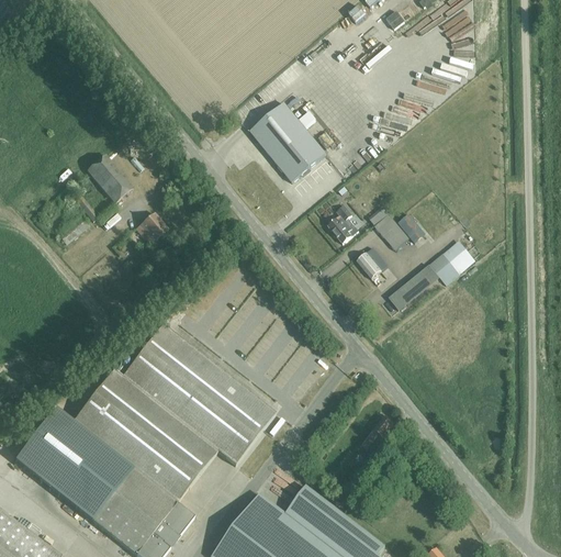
[(401,10),(412,3),(410,0),(406,0),(397,4),(401,10)]
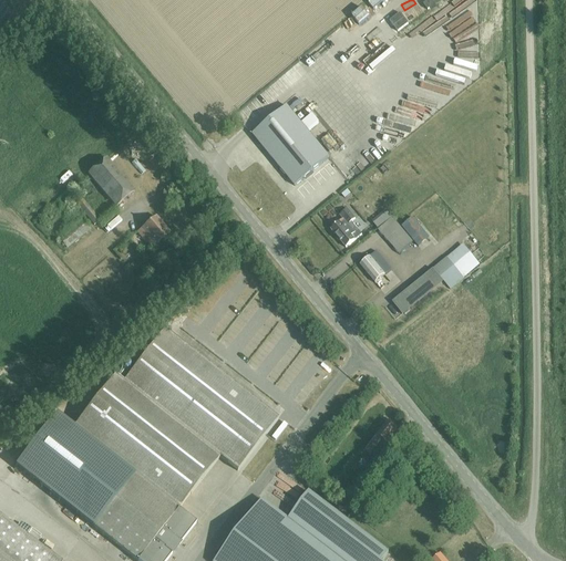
[(353,10),(362,20),(372,11),(363,1),(353,10)]
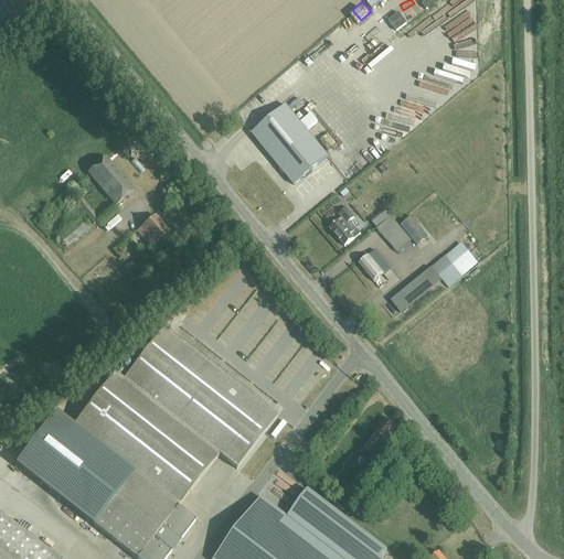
[(407,17),(418,10),(415,4),(404,10),(407,17)]
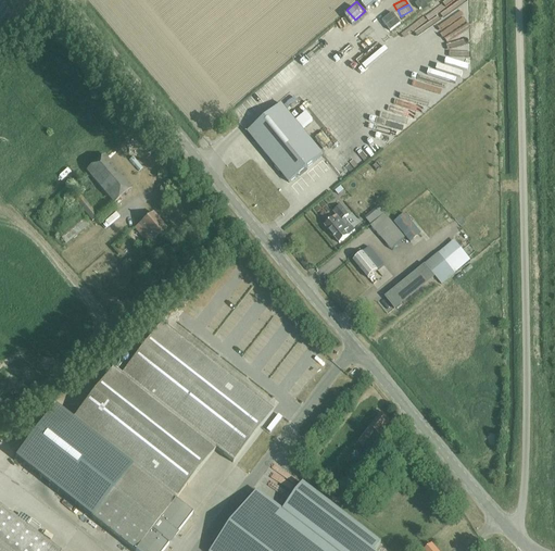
[(391,26),(401,19),(391,5),(381,13),(391,26)]
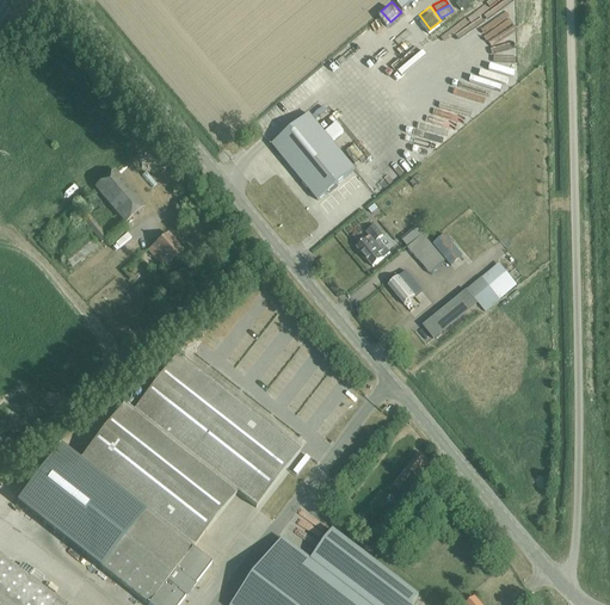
[(411,53),(427,41),(420,30),(417,32),(413,26),(399,35),(411,53)]
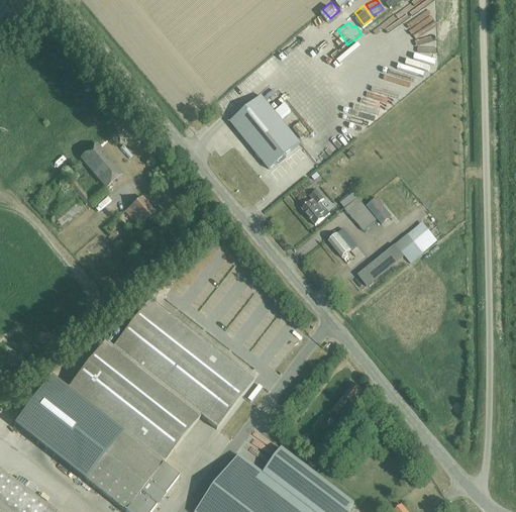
[(370,30),(350,46),(354,52),(374,34),(370,30)]
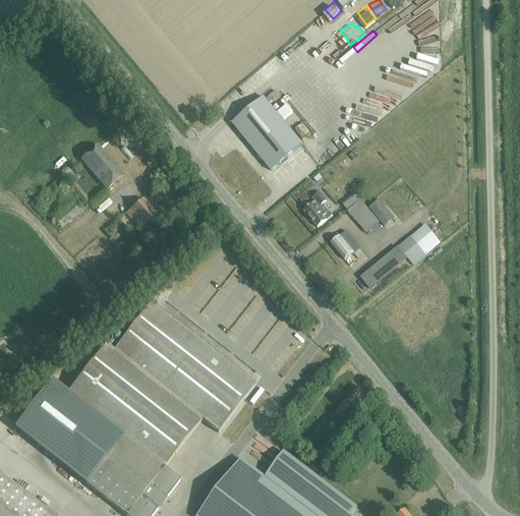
[(326,63),(339,52),(336,49),(323,59),(326,63)]
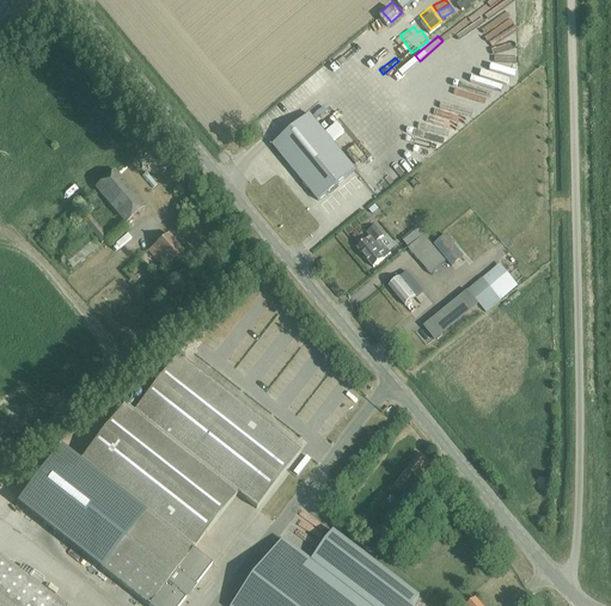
[(323,98),(312,106),(318,112),(328,104),(323,98)]
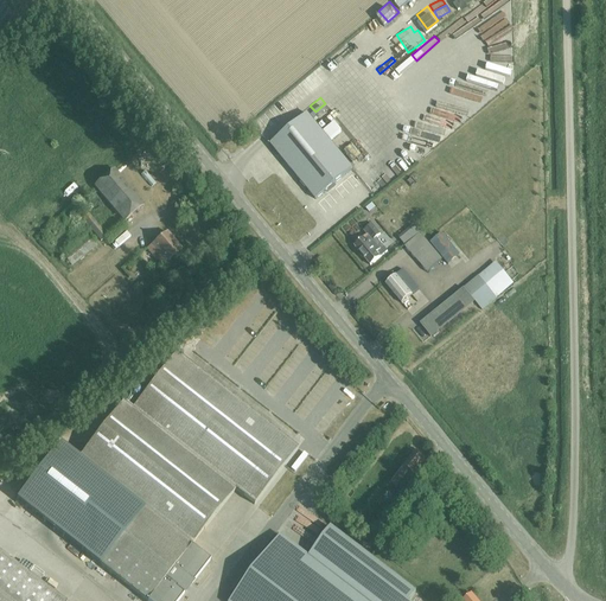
[(434,126),(455,113),(452,107),(431,120),(434,126)]
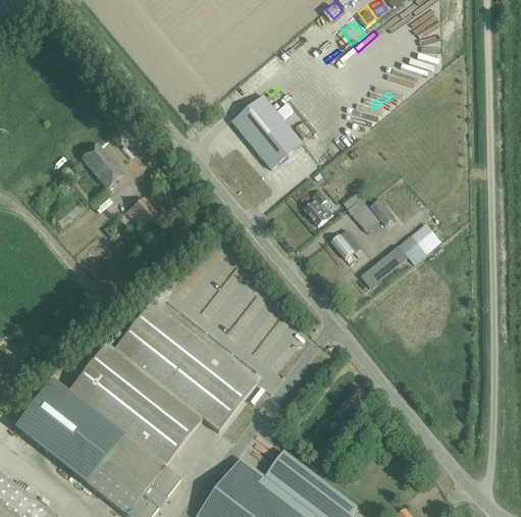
[(231,119),(270,167),(302,141),(263,94),(231,119)]
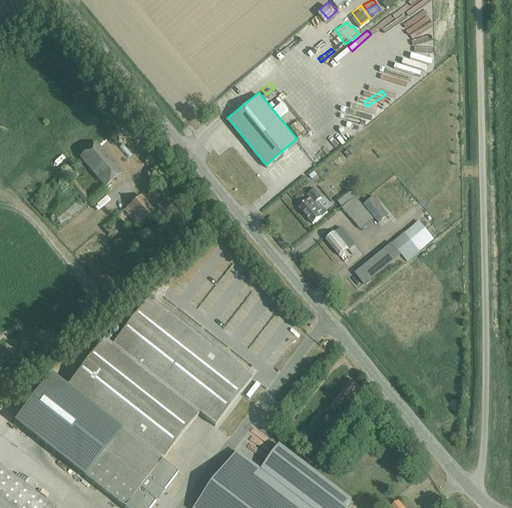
[(374,110),(389,99),(385,94),(371,106),(374,110)]
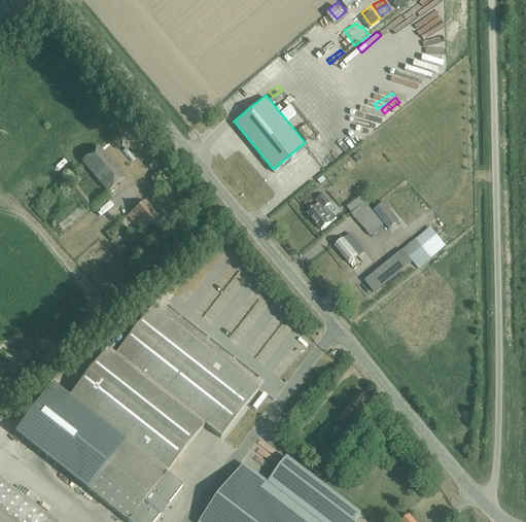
[(80,158),(106,189),(125,174),(99,142),(80,158)]
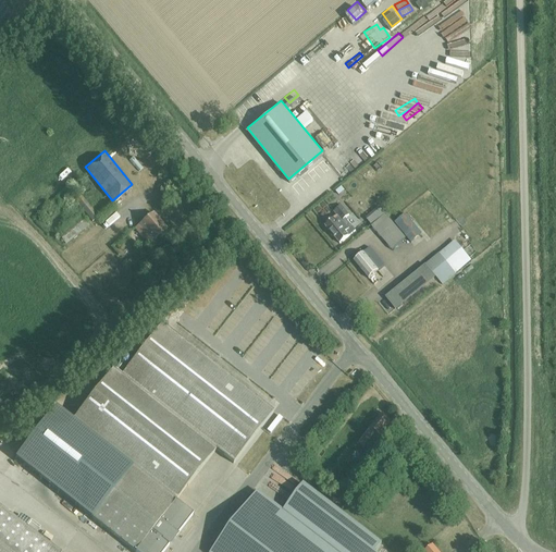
[(64,173),(75,164),(71,159),(60,169),(64,173)]
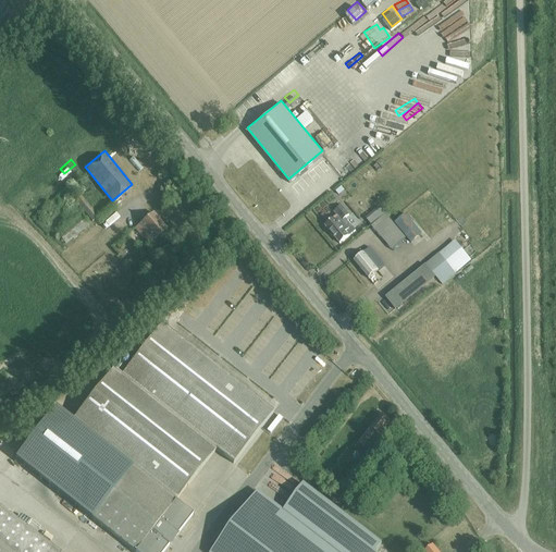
[(333,208),(336,211),(324,221),(340,240),(355,227),(343,212),(346,209),(340,201),(333,208)]
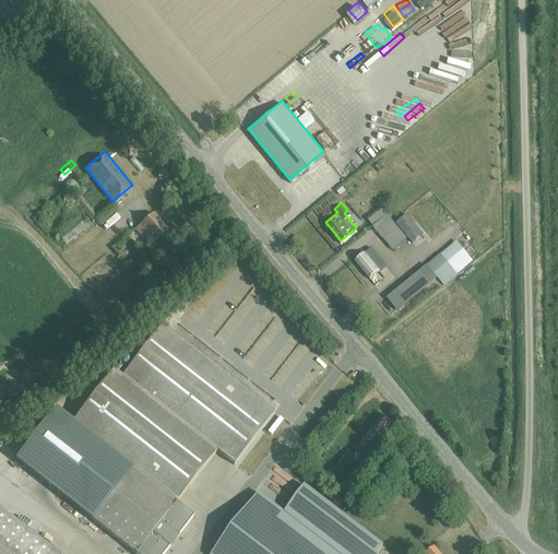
[(147,232),(153,238),(167,226),(153,209),(133,224),(143,235),(147,232)]
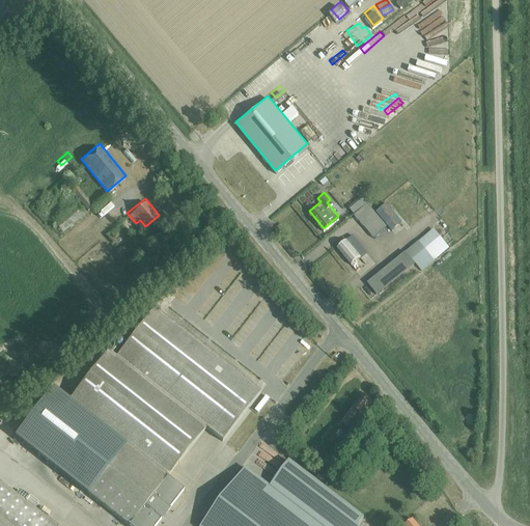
[(54,219),(62,228),(84,210),(76,200),(54,219)]
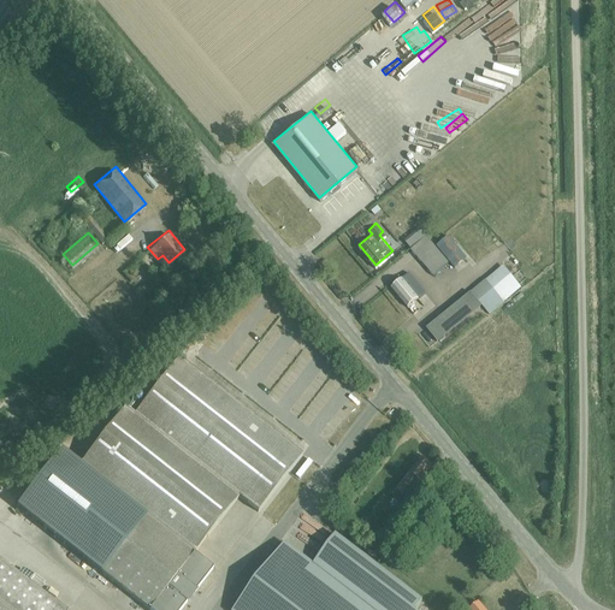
[(425,232),(423,235),(409,246),(432,271),(457,249),(445,235),(436,244),(425,232)]
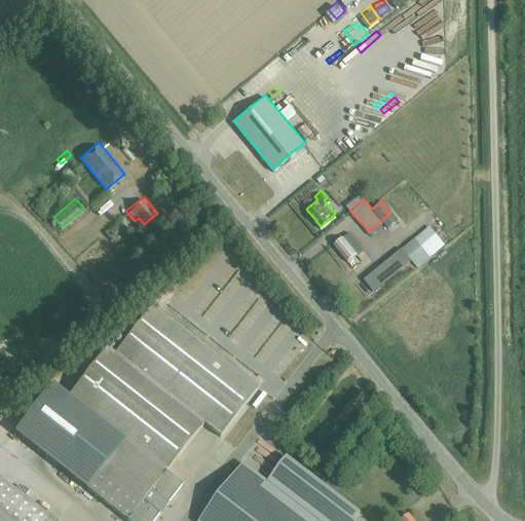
[(413,234),(401,246),(363,276),(372,288),(410,257),(417,265),(429,255),(427,251),(441,240),(438,236),(427,245),(425,242),(427,240),(420,230),(423,228),(420,224),(411,231),(413,234)]
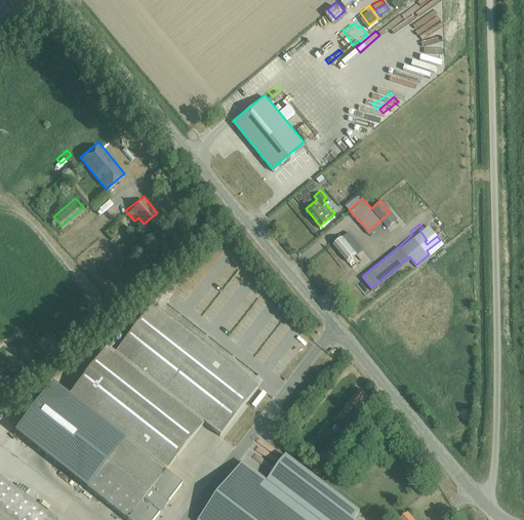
[(361,246),(360,244),(348,229),(332,241),(347,258),(361,246)]
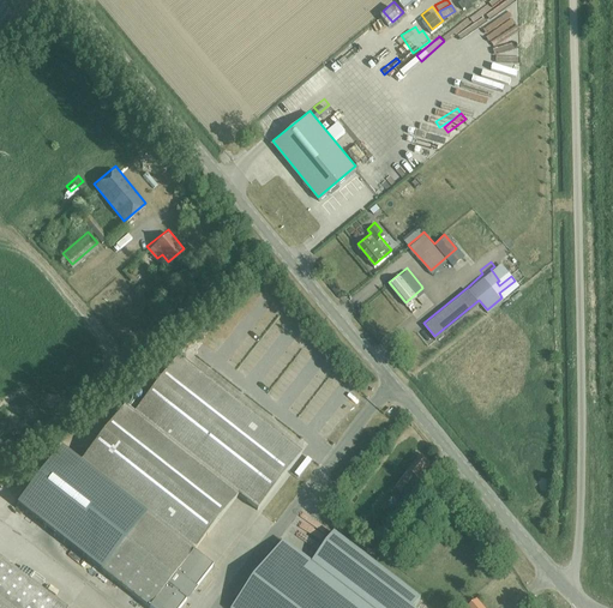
[(60,443),(16,499),(154,607),(174,607),(211,561),(192,547),(236,491),(256,505),(300,449),(178,351),(133,408),(124,401),(79,458),(60,443)]
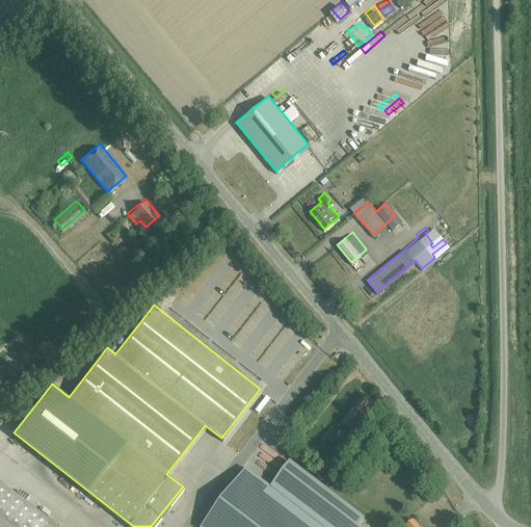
[(372,399),(365,394),(362,392),(341,419),(346,423),(356,409),(362,413),(372,399)]
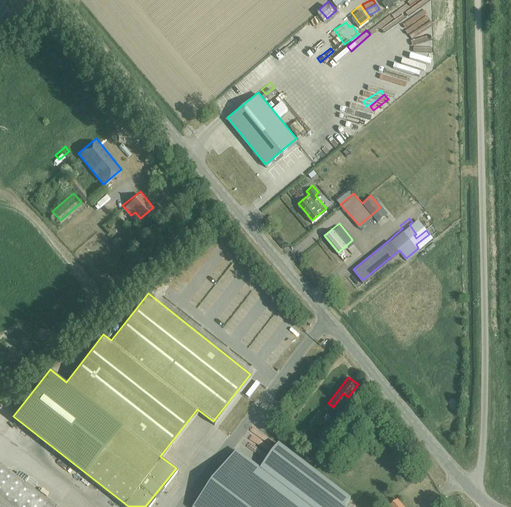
[(220,420),(225,424),(242,407),(237,402),(220,420)]
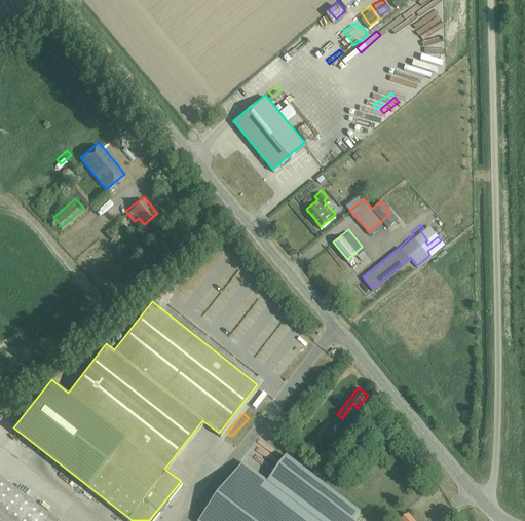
[(349,417),(343,426),(335,437),(337,439),(332,445),(335,448),(347,431),(354,421),(349,417)]
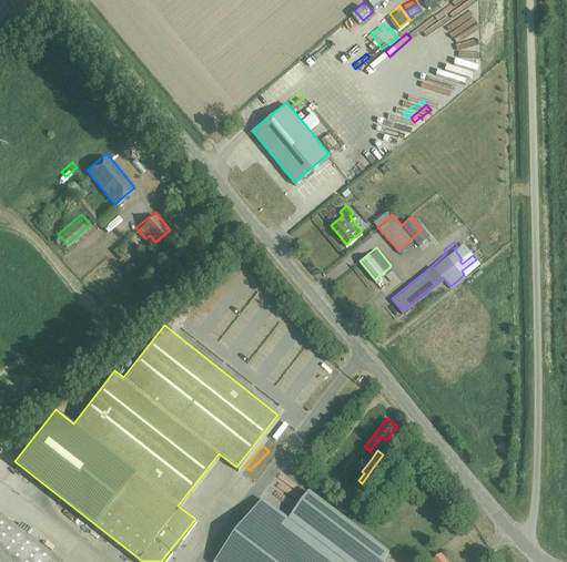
[(384,561),(381,559),(388,550),(309,489),(287,515),(262,496),(213,560),(215,561),(384,561)]
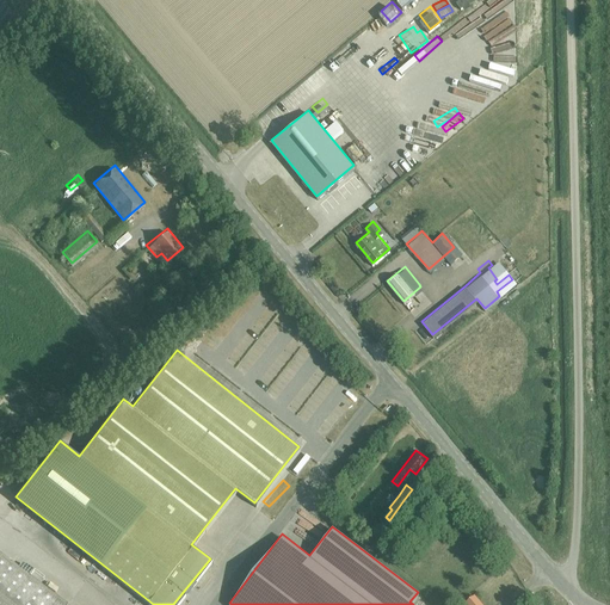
[(0,604),(71,604),(66,600),(65,600),(0,550),(0,604)]
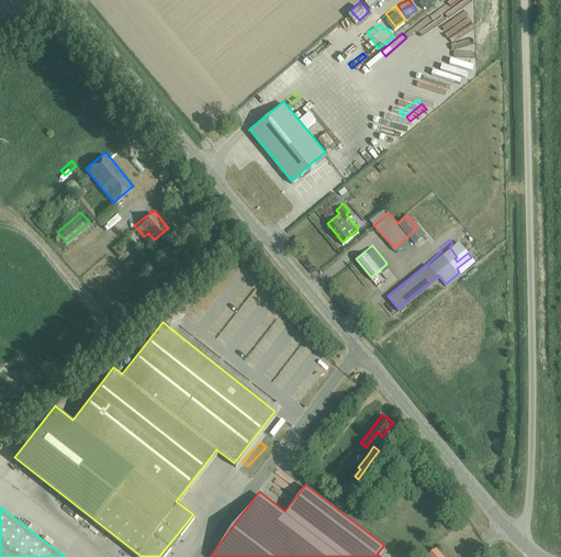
[(422,556),(442,556),(445,556),(436,546),(422,556)]
